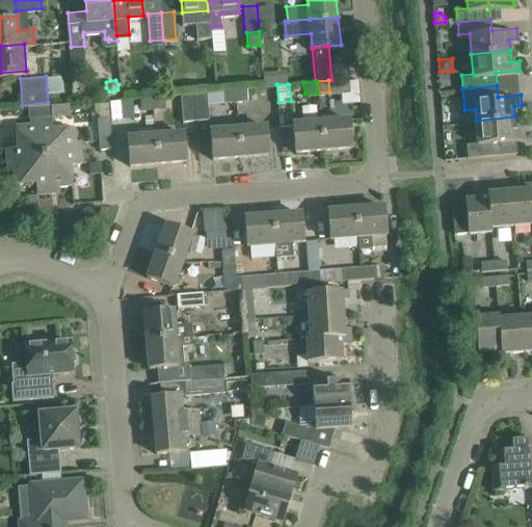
[(233,88),(234,99),(246,98),(245,87),(233,88)]
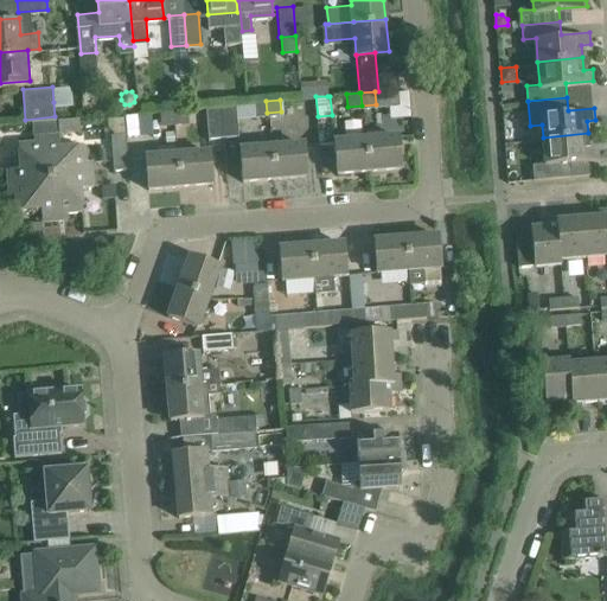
[(267,113),(266,101),(253,102),(254,114),(267,113)]
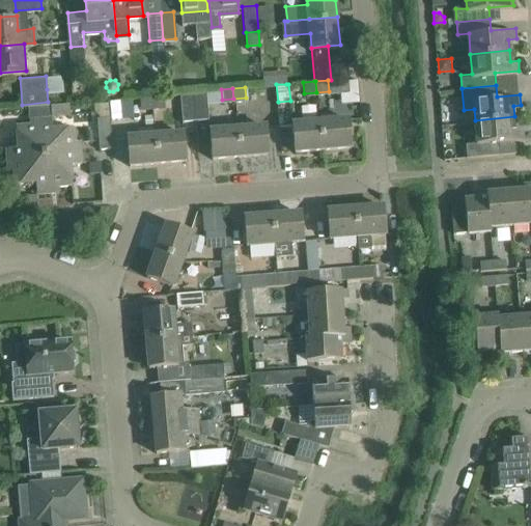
[(164,94),(150,95),(151,106),(165,105),(164,94)]
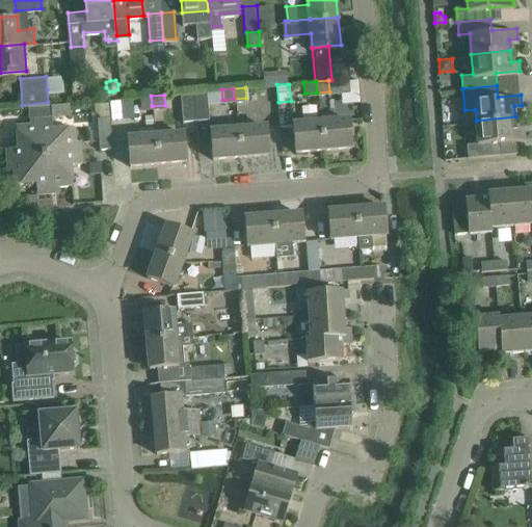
[(194,96),(196,121),(208,120),(206,95),(194,96)]
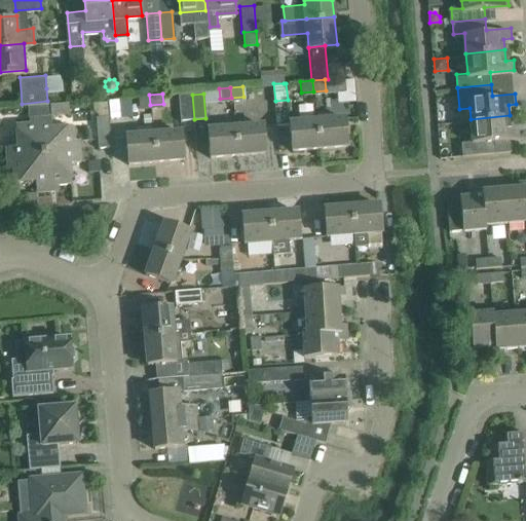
[(150,105),(149,95),(137,96),(138,107),(150,105)]
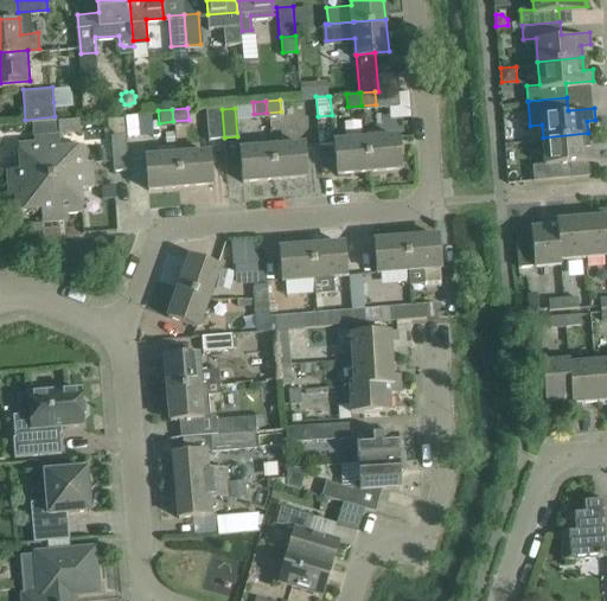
[(224,138),(222,109),(206,110),(209,139),(224,138)]
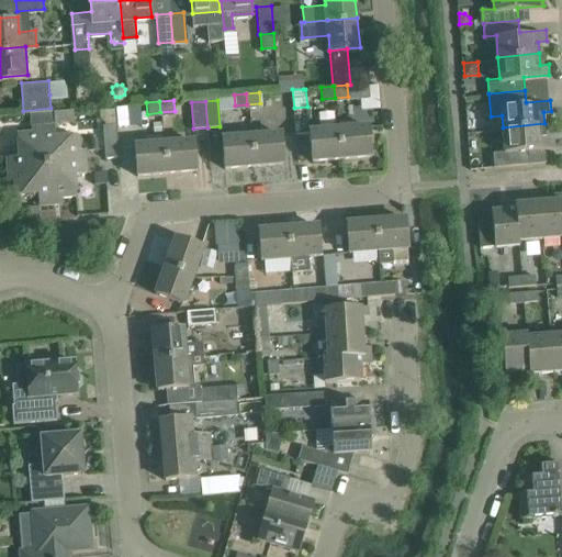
[(52,110),(38,111),(38,121),(52,120),(52,110)]
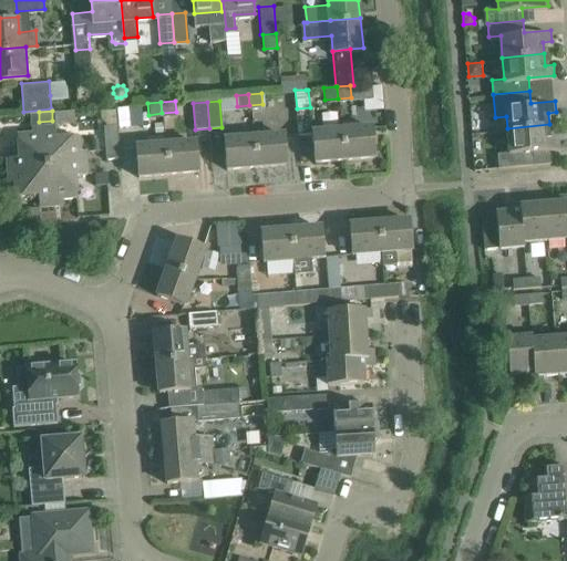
[(0,131),(13,130),(12,117),(0,117),(0,131)]
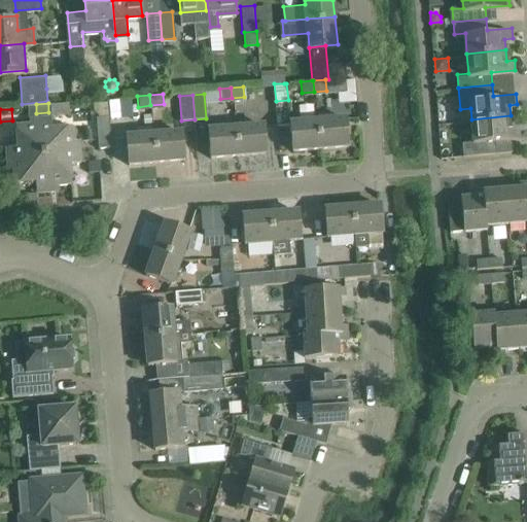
[(318,118),(321,145),(349,143),(346,115),(332,116),(331,110),(318,111),(318,118)]
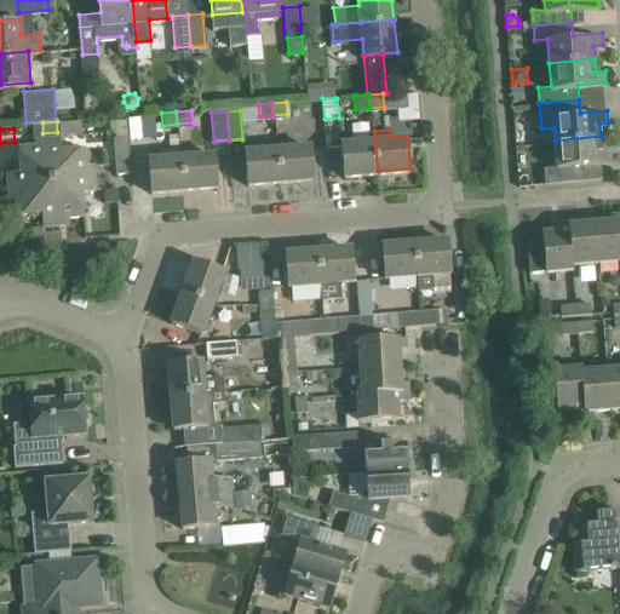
[(61,135),(47,136),(51,178),(95,174),(95,161),(87,162),(86,147),(61,148),(61,135)]
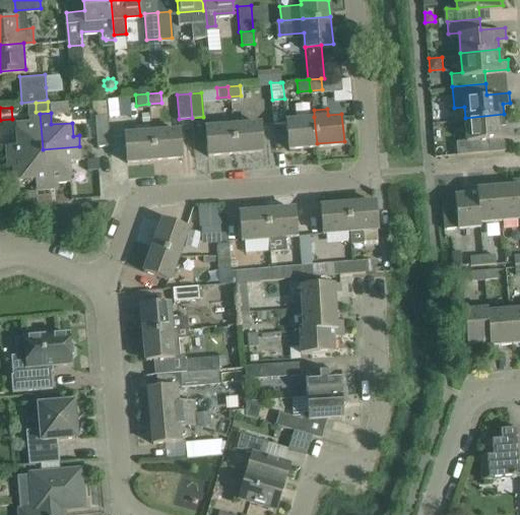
[(43,149),(40,114),(29,114),(29,120),(16,121),(17,142),(6,142),(7,151),(43,149)]
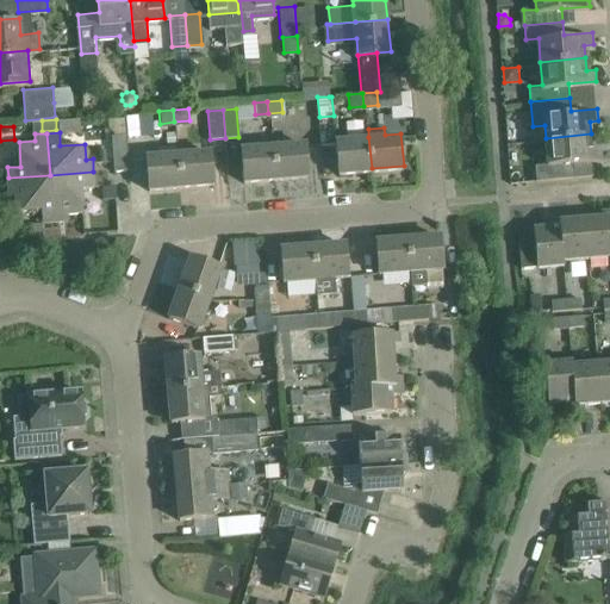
[(591,134),(546,138),(548,161),(535,162),(536,178),(574,174),(589,173),(587,159),(602,157),(601,145),(592,147),(591,134)]
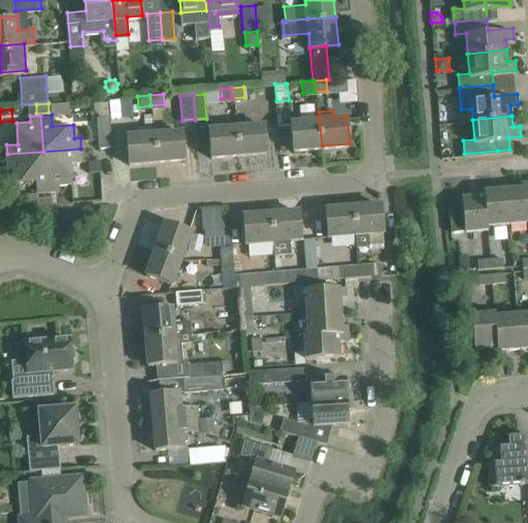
[(111,146),(109,117),(95,118),(97,148),(111,146)]
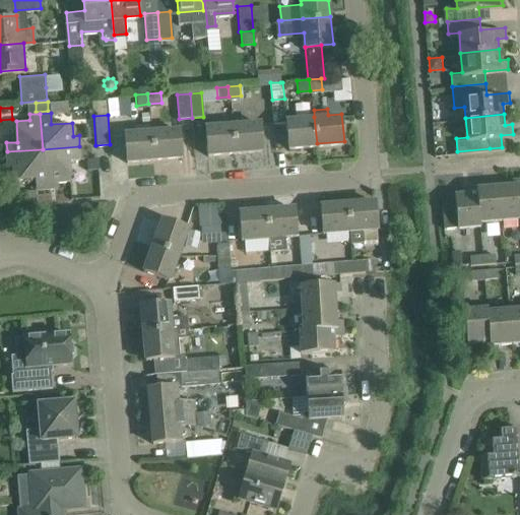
[(317,143),(314,117),(286,119),(289,146),(317,143)]
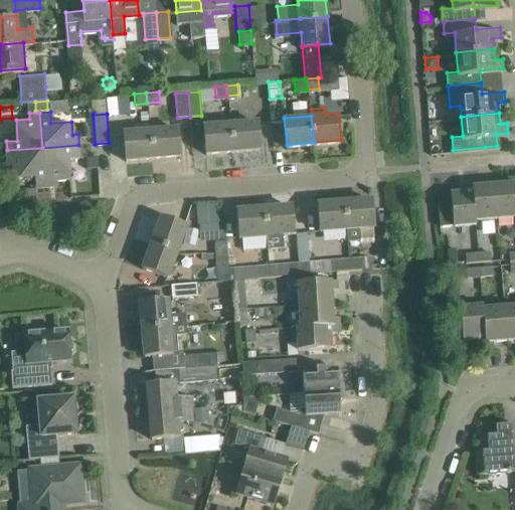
[(259,120),(231,122),(233,149),(261,147),(259,120)]
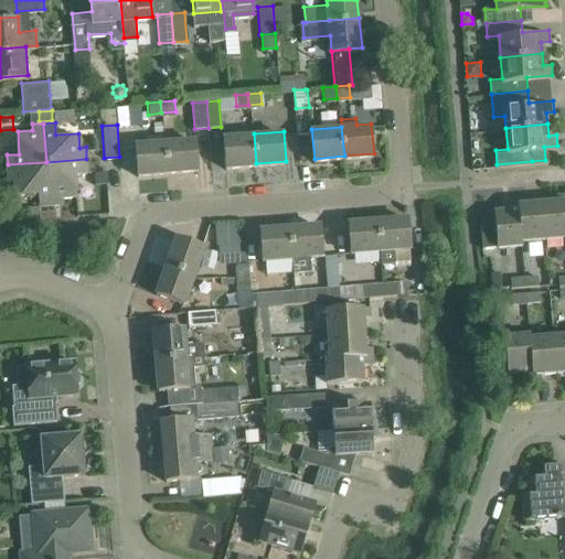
[(256,163),(254,133),(224,137),(226,165),(256,163)]
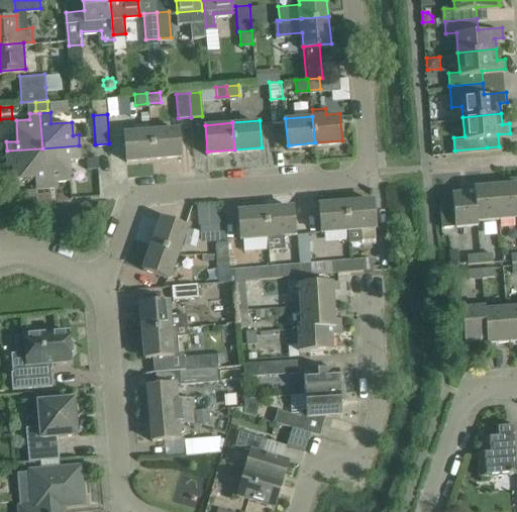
[(151,129),(153,157),(181,154),(179,127),(151,129)]
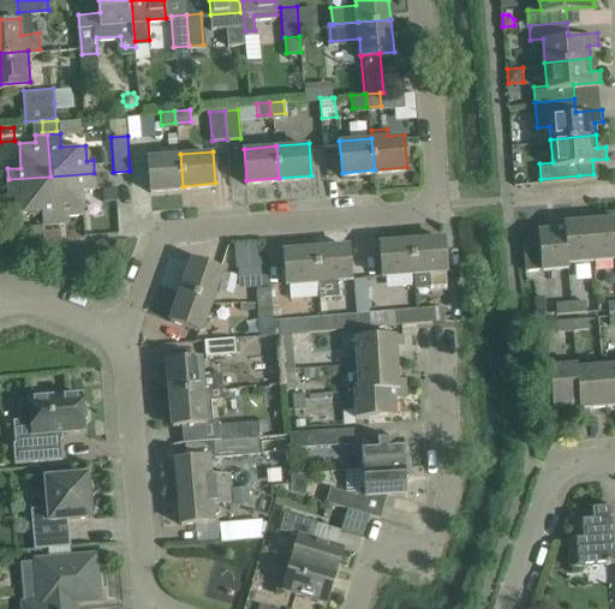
[(183,186),(180,154),(148,157),(150,189),(183,186)]
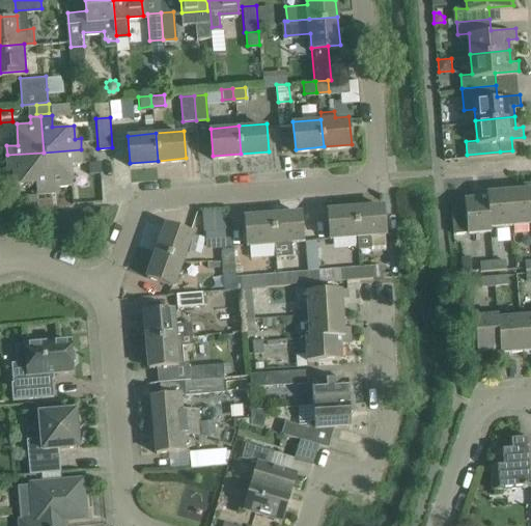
[(81,149),(44,153),(46,190),(59,189),(58,184),(73,183),(71,161),(82,160),(81,149)]
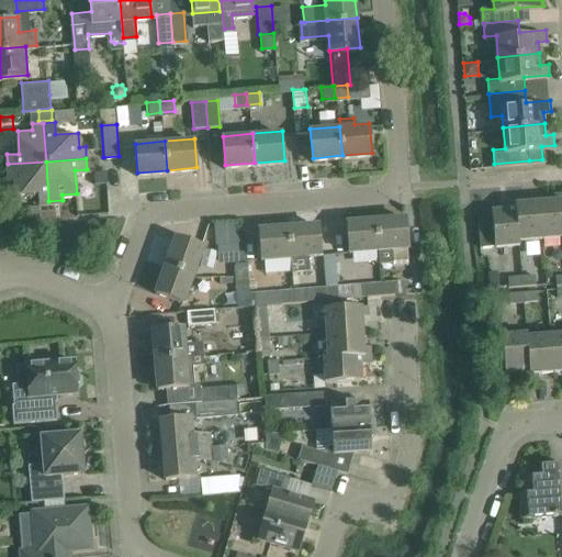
[(46,162),(8,164),(9,178),(14,177),(15,191),(38,190),(40,202),(48,201),(46,162)]
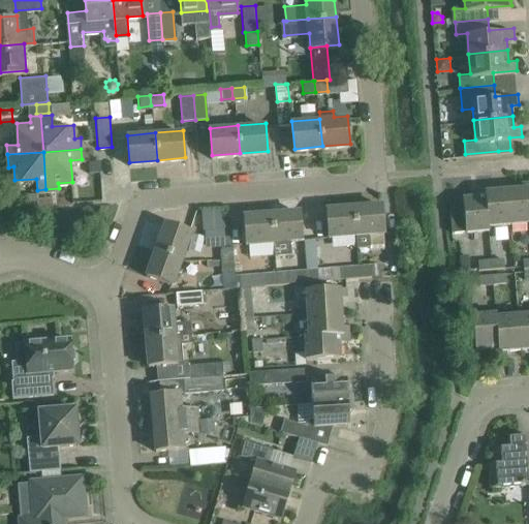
[(98,159),(88,160),(89,171),(99,170),(98,159)]
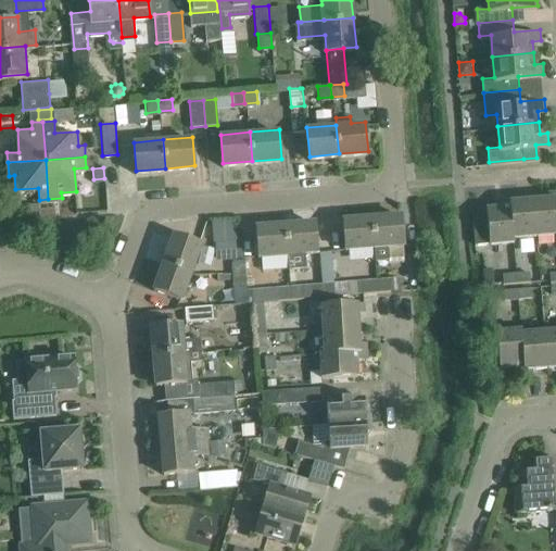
[(555,188),(548,189),(548,196),(534,197),(536,235),(555,233),(555,188)]
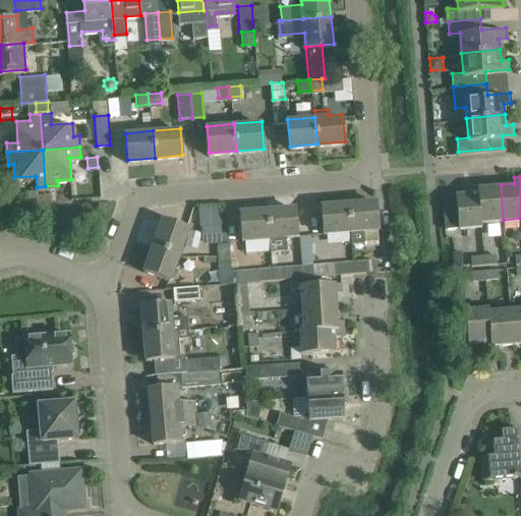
[(480,222),(477,180),(470,181),(470,191),(456,192),(456,199),(459,226),(479,225),(478,222),(480,222)]
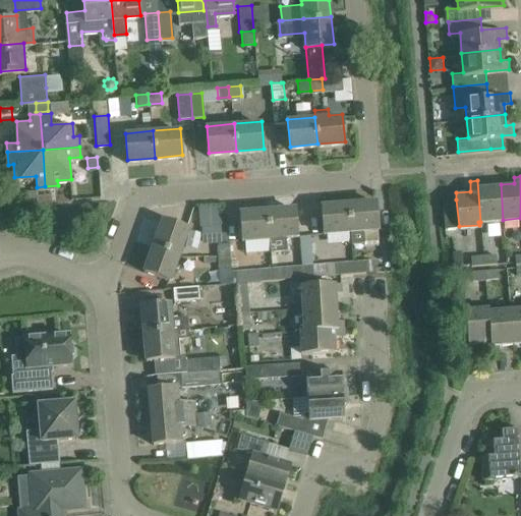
[(503,220),(501,184),(486,186),(485,180),(477,180),(480,222),(503,220)]
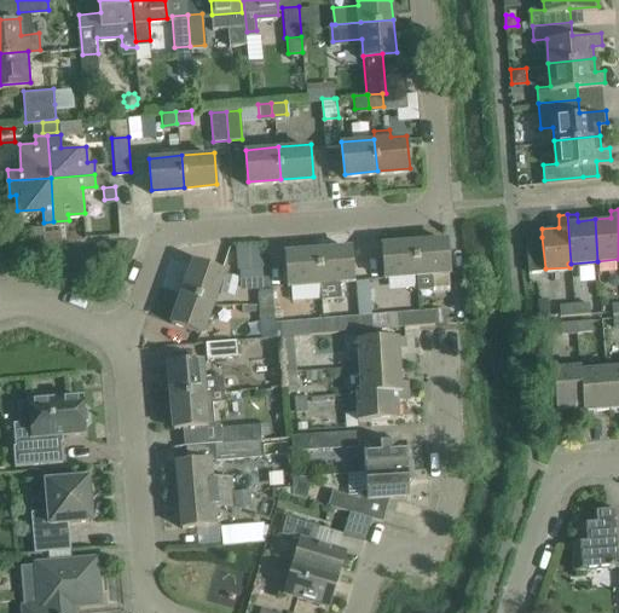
[(415,240),(417,272),(418,287),(433,285),(432,271),(450,270),(447,237),(415,240)]
